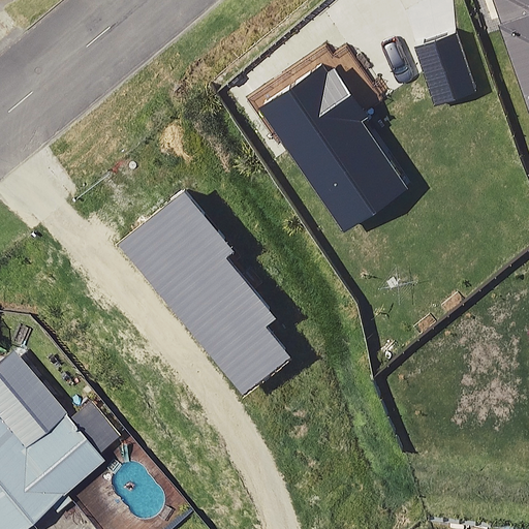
[(528,0),(492,0),(528,110),(528,0)]
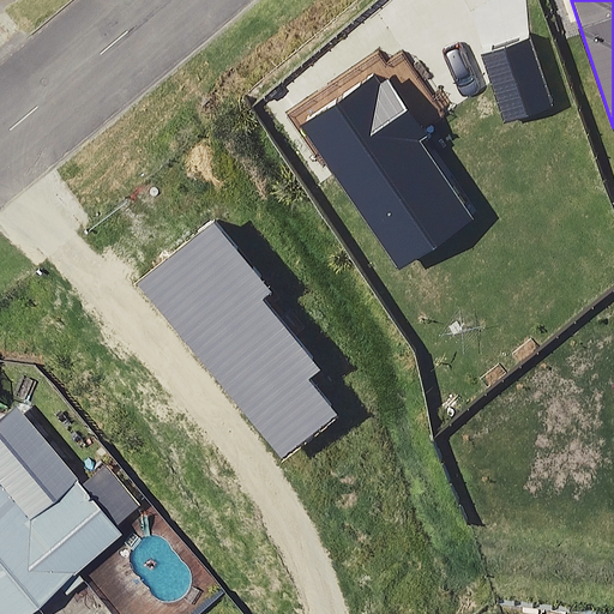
[(530,38),(482,55),(505,122),(554,106),(530,38)]
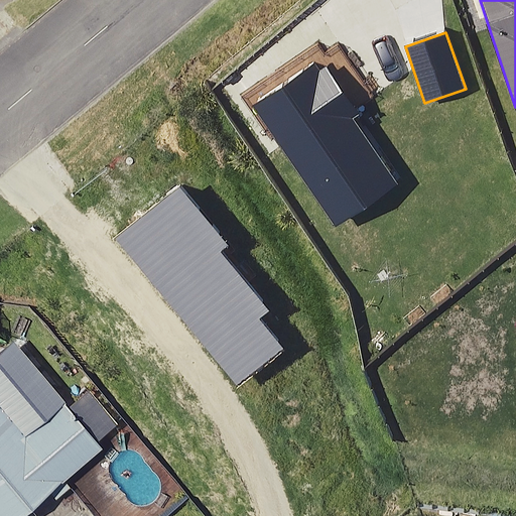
[(315,61),(252,105),(336,229),(399,185),(355,119),(360,115),(327,67),(321,70),(315,61)]
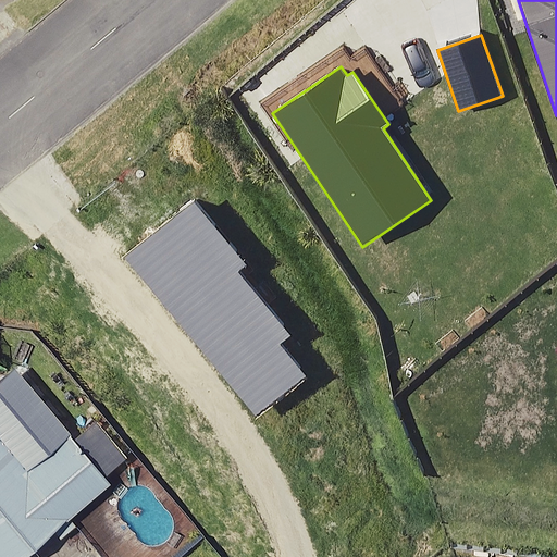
[(195,200),(125,257),(257,417),(307,375),(281,344),(293,335),(239,271),(248,264),(195,200)]
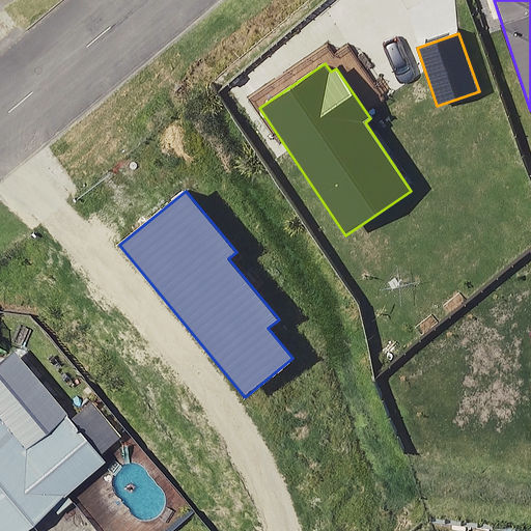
[(3,338),(0,340),(0,530),(7,530),(101,453),(3,338)]
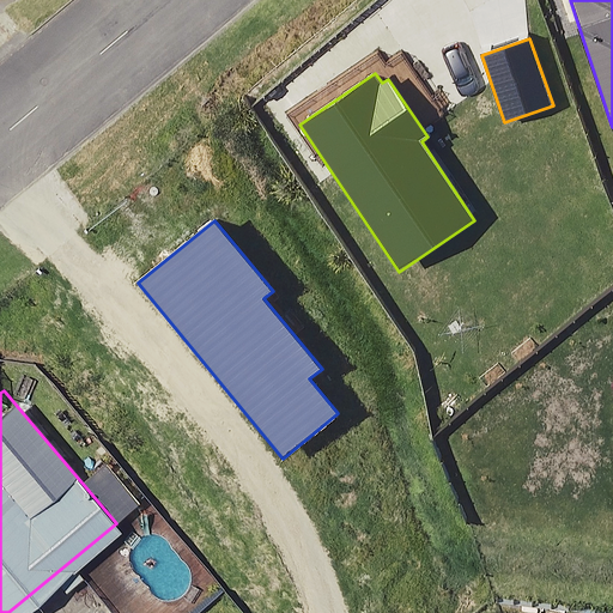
All buildings are outlined.
